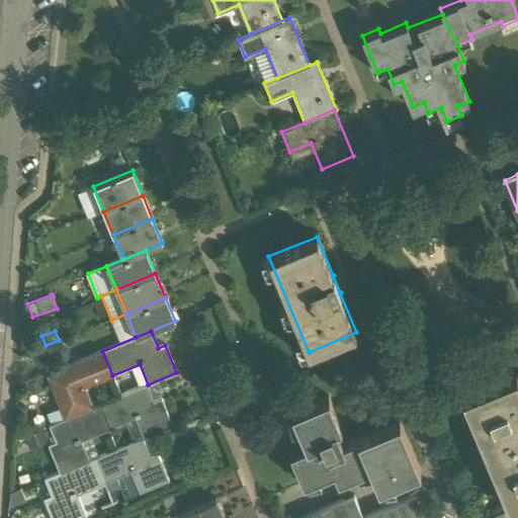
[(102,351),(54,371),(61,389),(54,392),(65,419),(94,407),(85,386),(112,375),(102,351)]
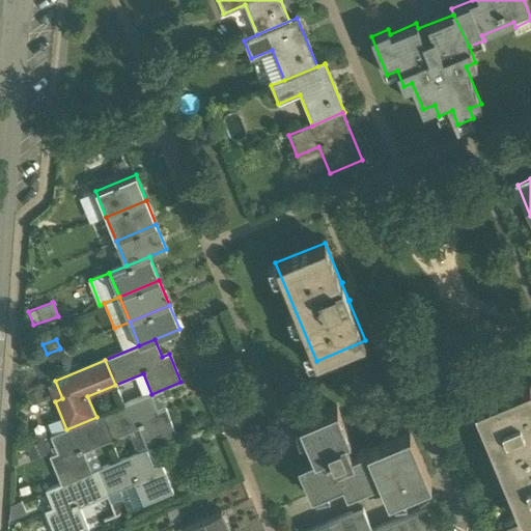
[(476,407),(499,462),(530,447),(530,391),(528,384),(476,407)]
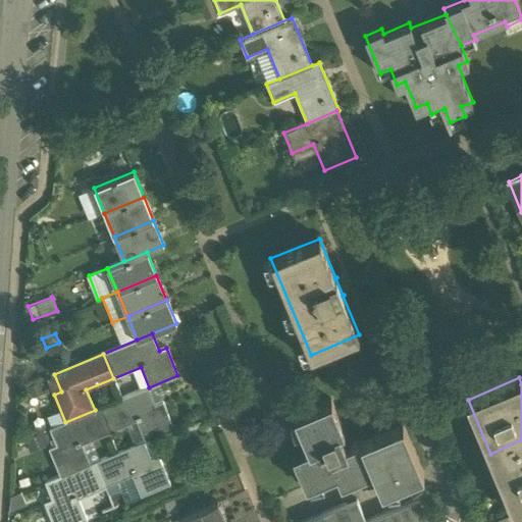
[(148,387),(99,408),(109,432),(137,421),(145,441),(174,429),(162,401),(155,404),(148,387)]
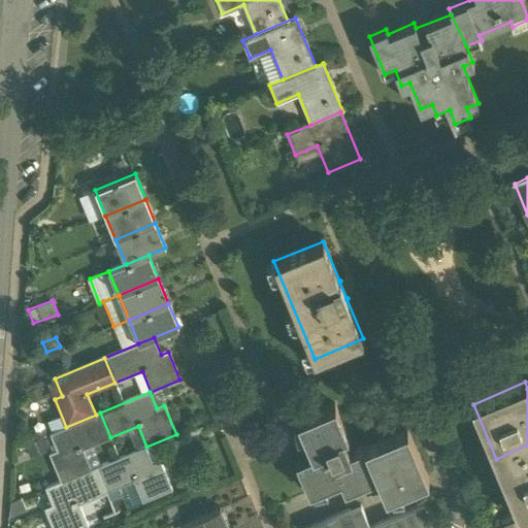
[(362,484),(350,452),(343,438),(348,436),(335,404),(297,421),(311,455),(296,462),(309,493),(340,481),(344,491),(362,484)]
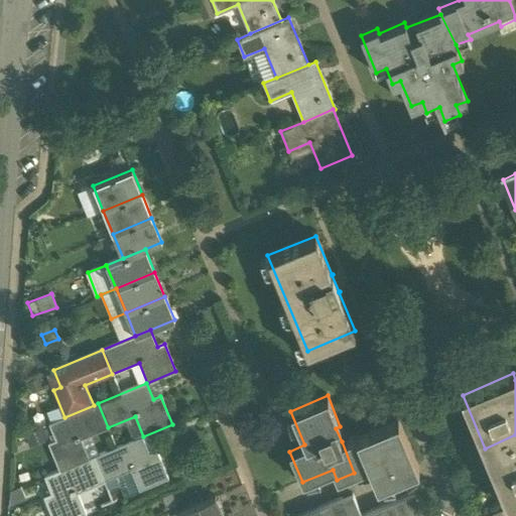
[(65,417),(49,423),(56,439),(48,443),(60,471),(89,459),(81,438),(108,427),(98,403),(65,417)]
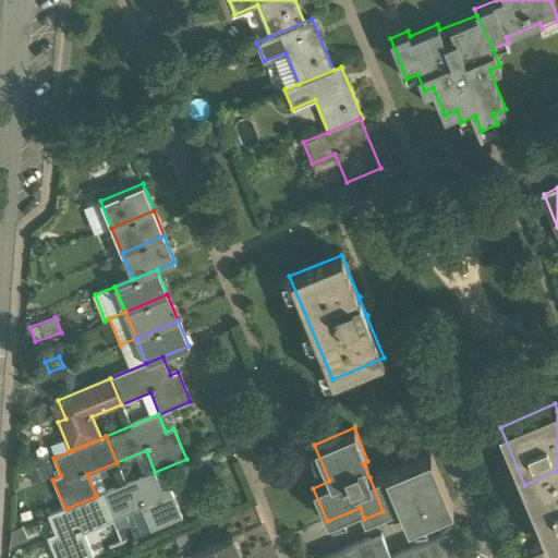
[(429,452),(370,477),(383,511),(399,504),(408,524),(452,506),(429,452)]
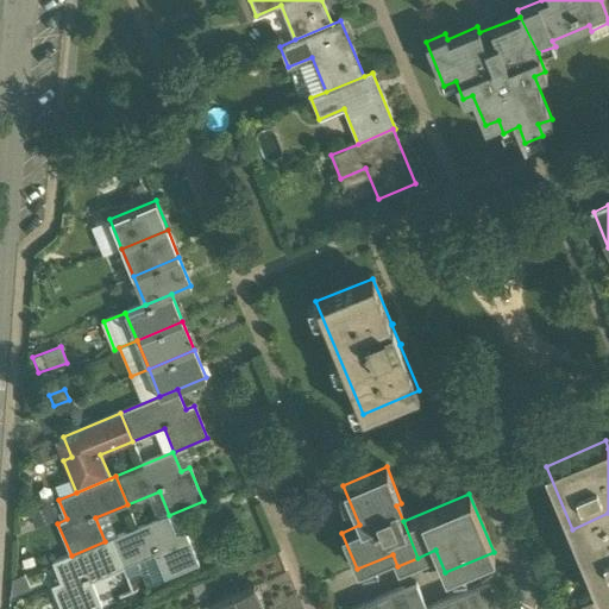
[(31,510),(37,526),(64,514),(58,500),(31,510)]
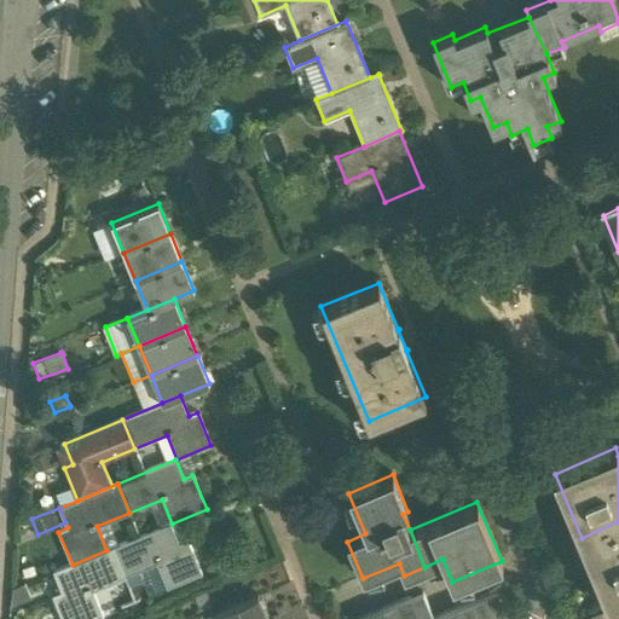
[(618,521),(582,538),(611,608),(618,605),(618,521)]
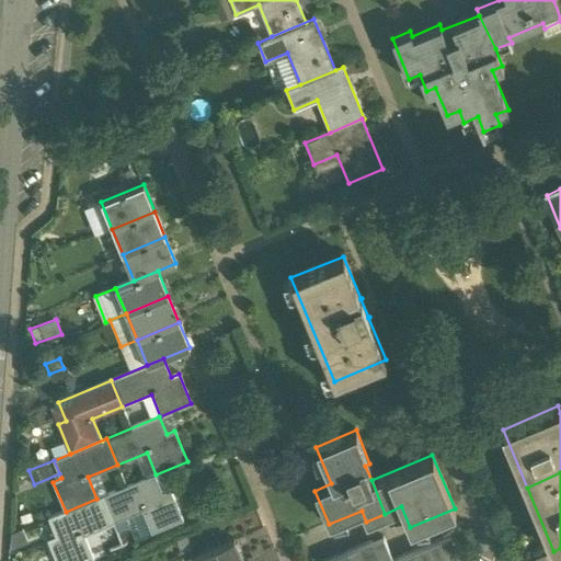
[(155,476),(102,496),(113,523),(142,511),(151,533),(183,519),(170,489),(161,493),(155,476)]
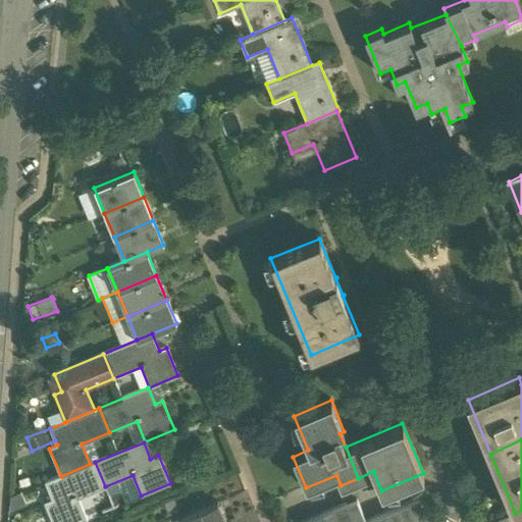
[(61,476),(46,482),(53,499),(45,502),(53,521),(77,521),(87,518),(77,498),(105,486),(95,462),(90,464),(61,476)]
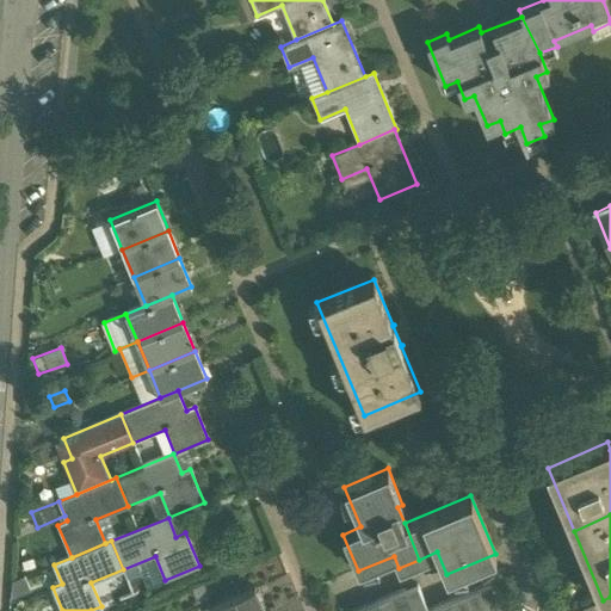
[(203,582),(192,587),(197,599),(208,594),(203,582)]
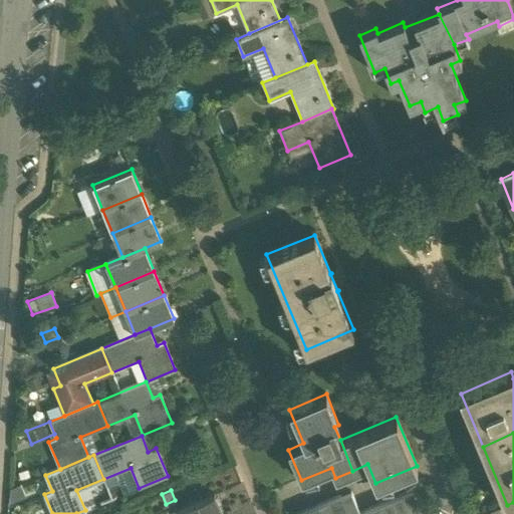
[(420,513),(421,513),(413,493),(403,497),(409,513),(420,513)]
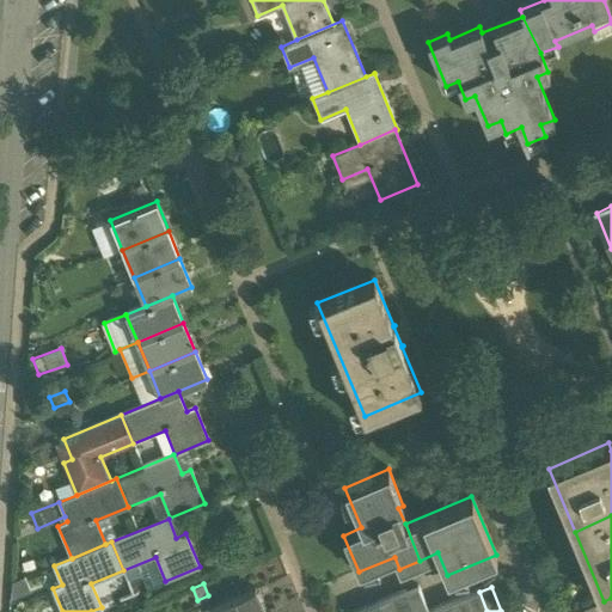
[(263,611),(255,588),(216,605),(219,611),(263,611)]
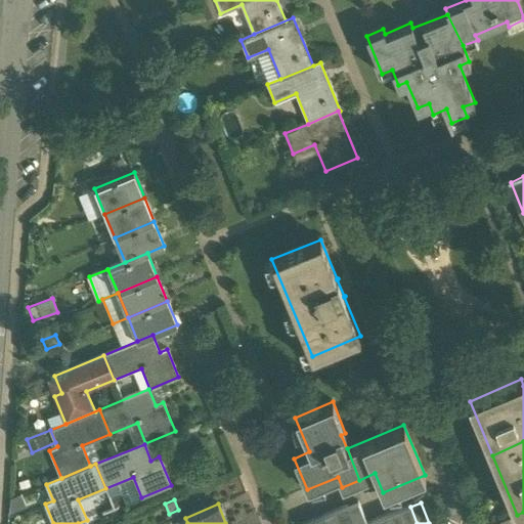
[(365,523),(358,505),(347,509),(352,523),(365,523)]
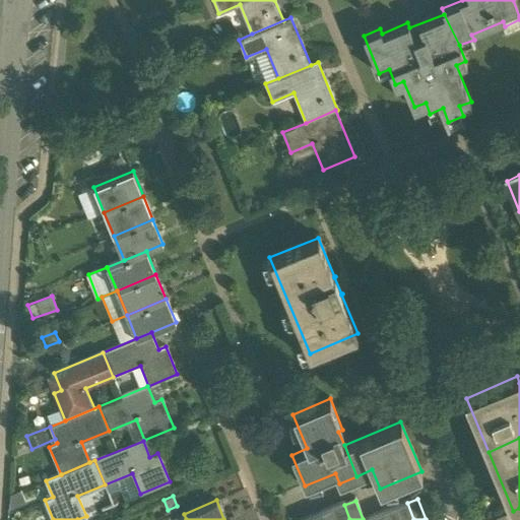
[(413,519),(407,503),(396,508),(400,519),(413,519)]
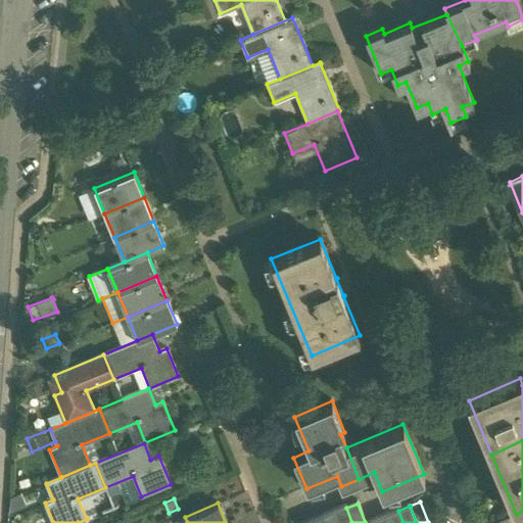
[(351,522),(346,508),(335,513),(339,522),(351,522)]
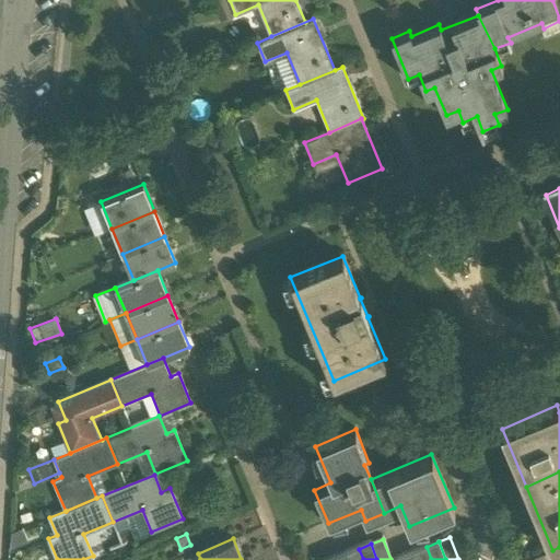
[(431,559),(427,547),(415,551),(418,559),(431,559)]
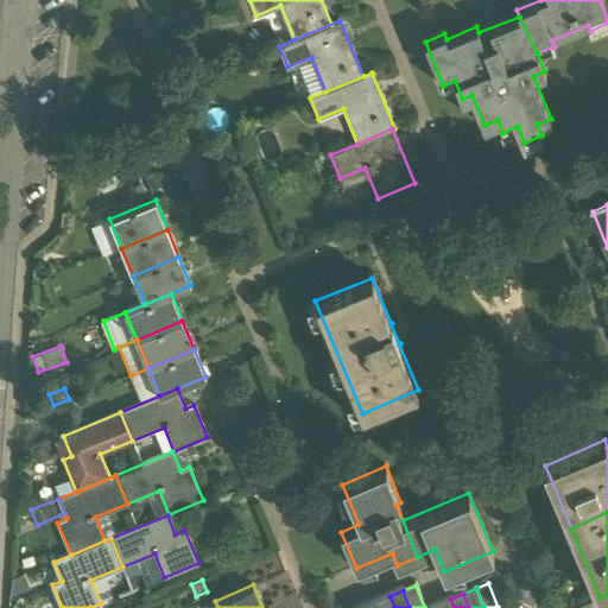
[(600,597),(572,607),(607,607),(607,594),(600,597)]
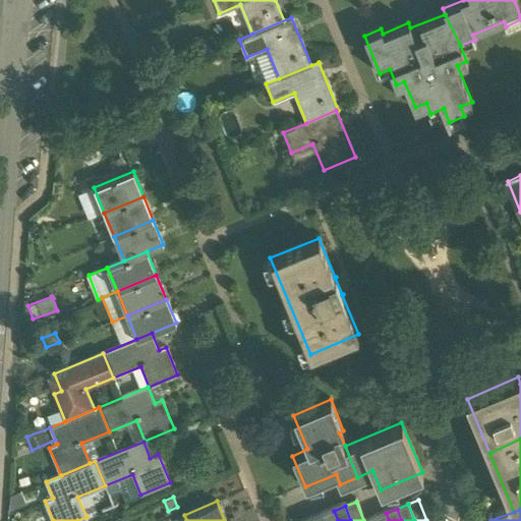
[(338,520),(334,511),(323,515),(325,520),(338,520)]
